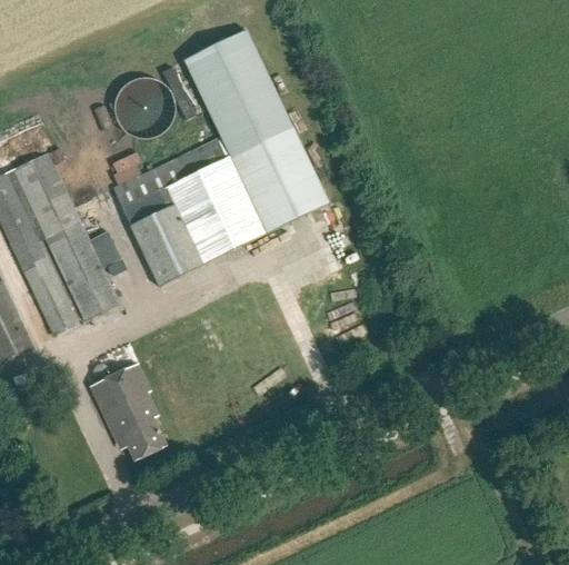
[(186,59),(221,136),(269,240),(330,211),(248,30),(186,59)]
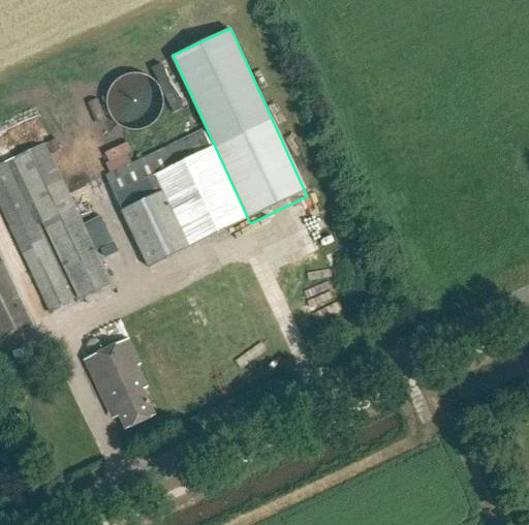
[(110,173),(104,175),(148,270),(250,223),(206,126),(201,128),(196,118),(153,137),(158,150),(131,161),(127,152),(105,162),(110,173)]
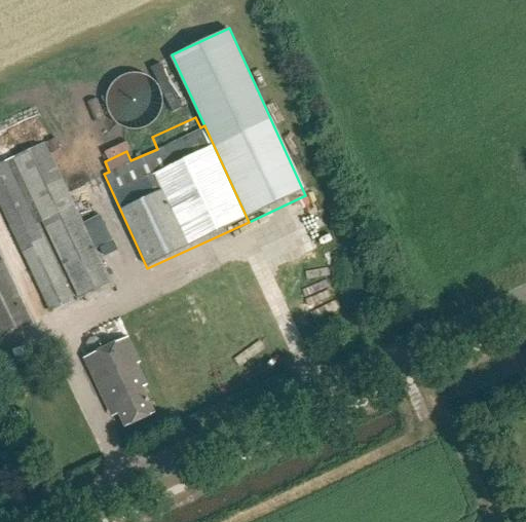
[(44,141),(49,151),(61,146),(55,135),(44,141)]
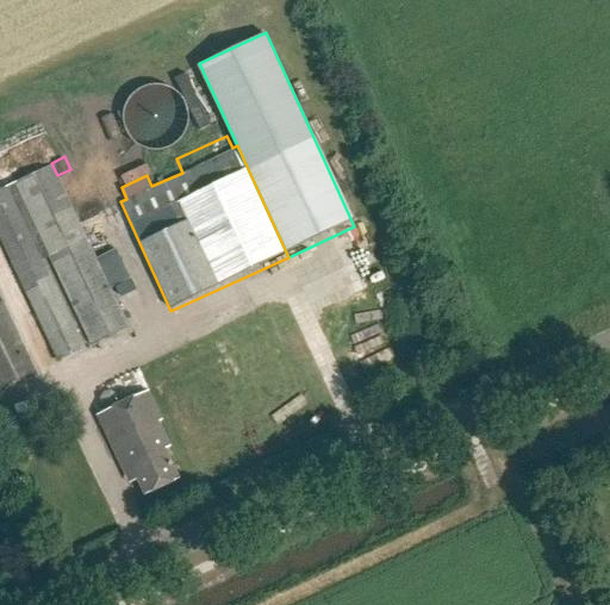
[(51,162),(0,186),(0,231),(60,357),(85,347),(79,335),(42,257),(43,256),(49,254),(50,253),(93,342),(129,325),(125,318),(95,255),(57,175),(51,163),(51,162)]
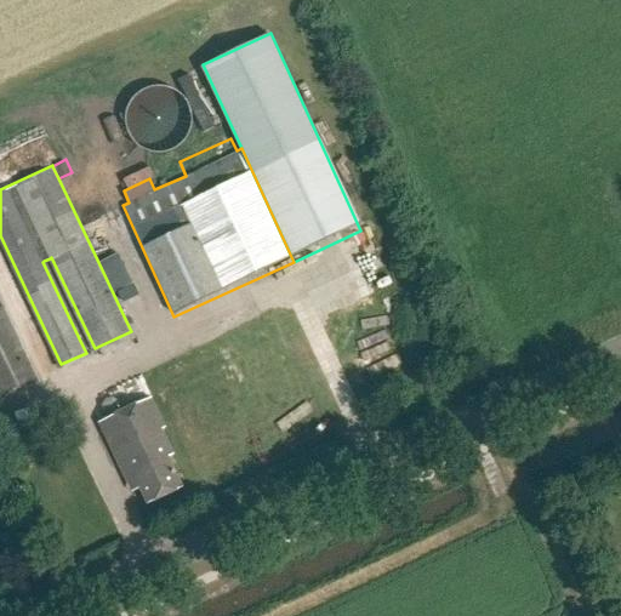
[(0,391),(0,392),(36,376),(0,298),(0,391)]
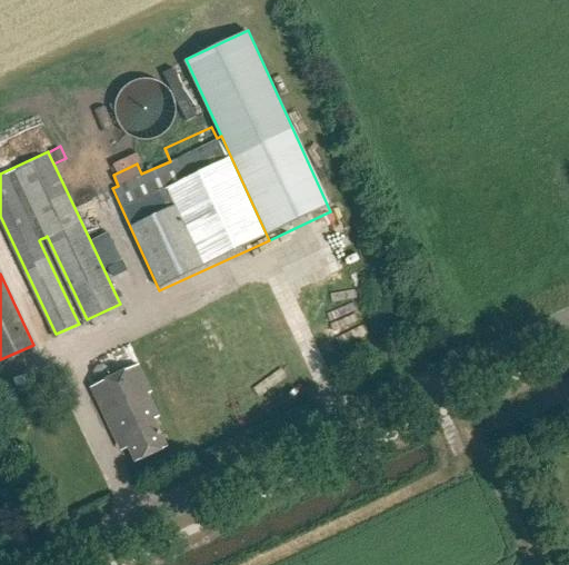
[(151,390),(138,362),(91,385),(116,435),(123,432),(137,459),(168,444),(155,416),(159,414),(148,392),(151,390)]
